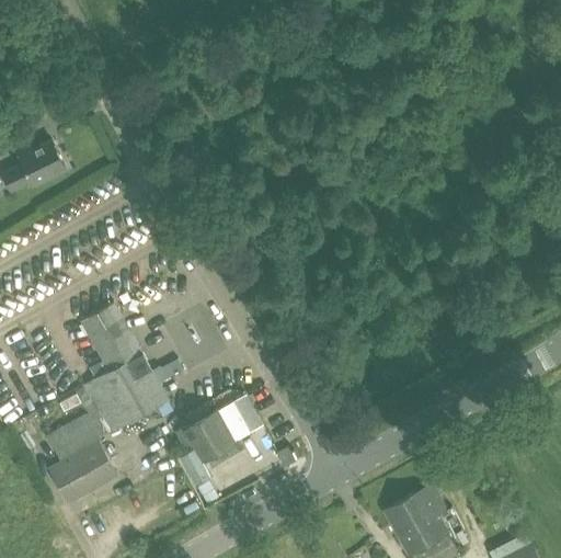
[(21,159),(20,159),(23,166),(3,177),(12,193),(32,183),(33,186),(67,170),(53,143),(36,151),(34,147),(19,155),(21,159)]
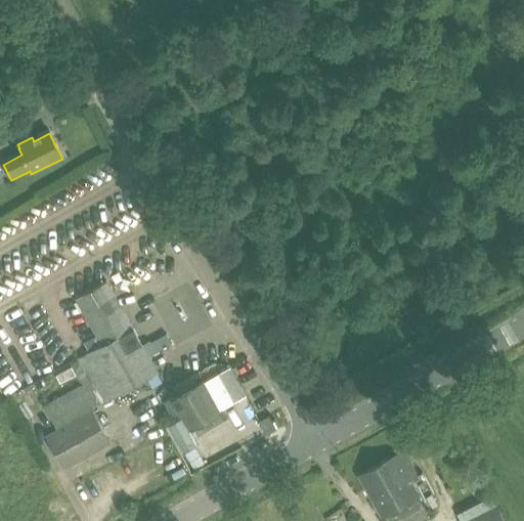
[(134,331),(107,283),(102,286),(102,287),(76,301),(96,338),(84,345),(89,354),(78,360),(80,364),(75,366),(71,367),(82,386),(43,407),(58,434),(47,440),(64,471),(112,444),(94,414),(92,411),(94,410),(102,405),(114,400),(114,402),(160,375),(134,331)]
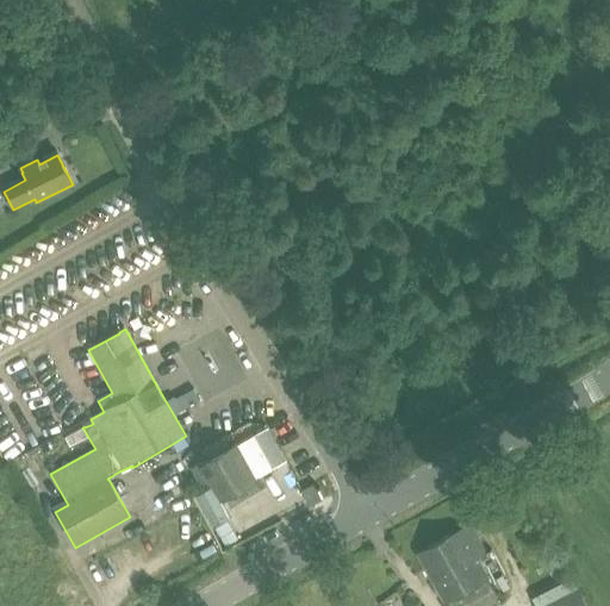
[(64,443),(85,433),(79,423),(58,432),(64,443)]
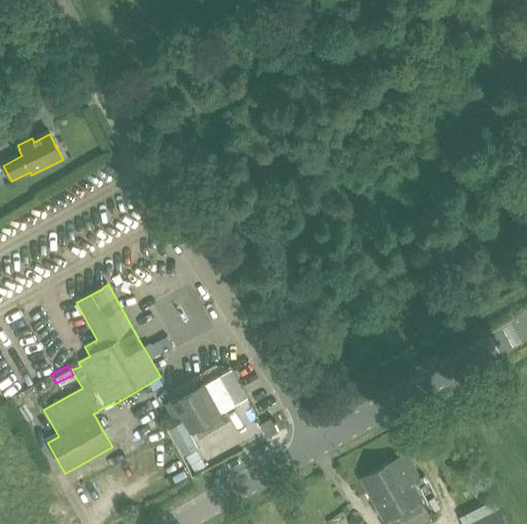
[(3,374),(0,375),(0,388),(5,397),(14,391),(3,374)]
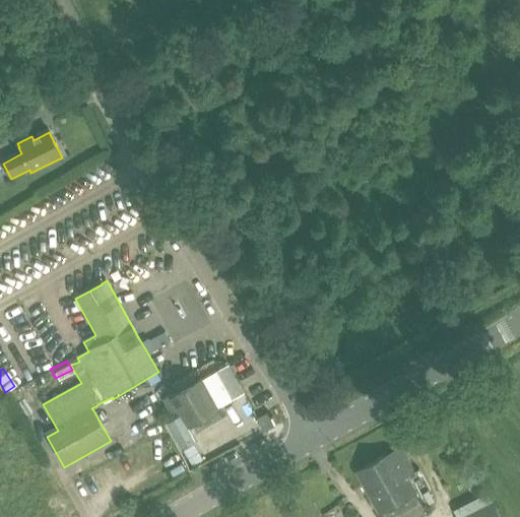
[(164,402),(172,416),(180,412),(187,427),(218,410),(202,381),(196,384),(192,377),(174,386),(178,394),(164,402)]
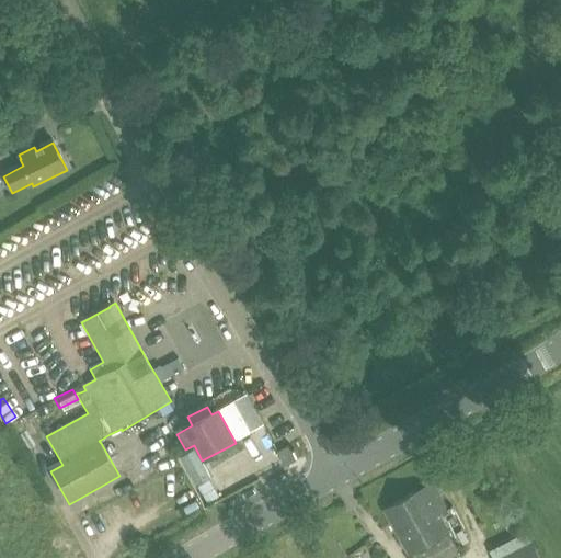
[(272,443),(287,436),(279,419),(264,425),(272,443)]
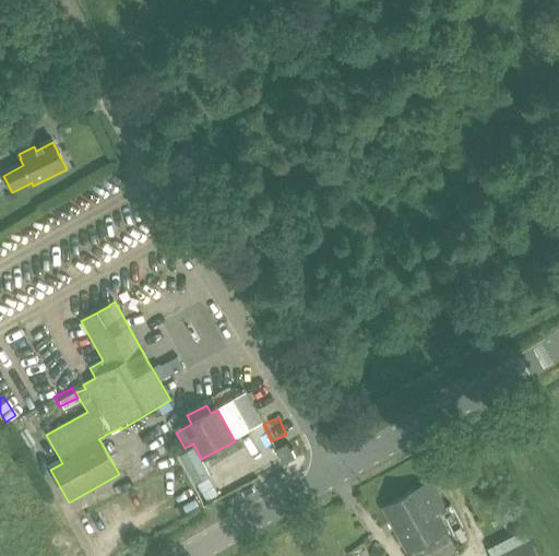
[(194,449),(180,457),(195,486),(210,477),(194,449)]
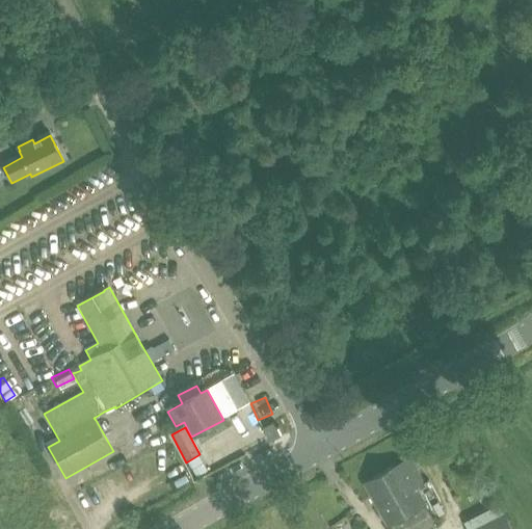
[(383,475),(407,518),(426,507),(417,488),(423,484),(410,460),(383,475)]
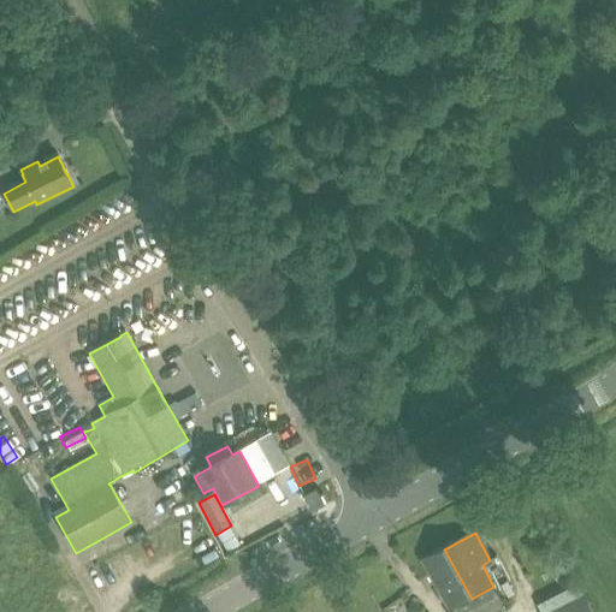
[(472,599),(444,550),(421,562),(449,611),(472,599)]
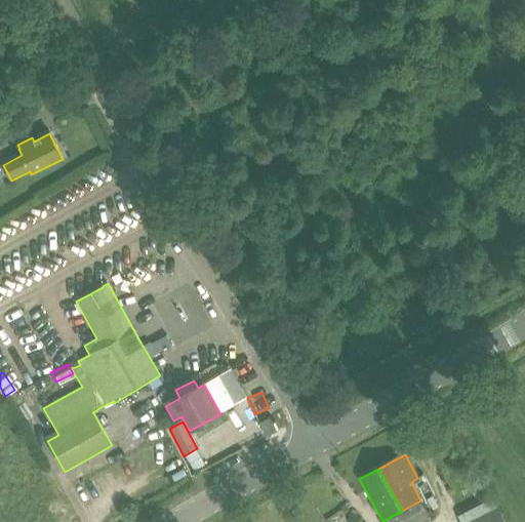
[(505,521),(497,507),(469,521),(505,521)]
